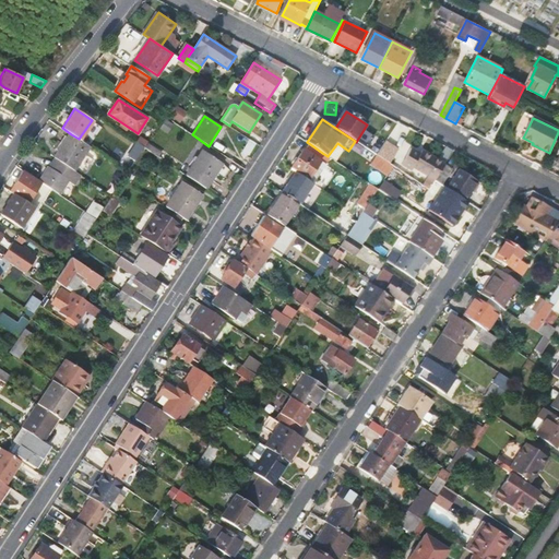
[(56,158),(59,161),(75,170),(91,147),(79,139),(71,134),(56,158)]
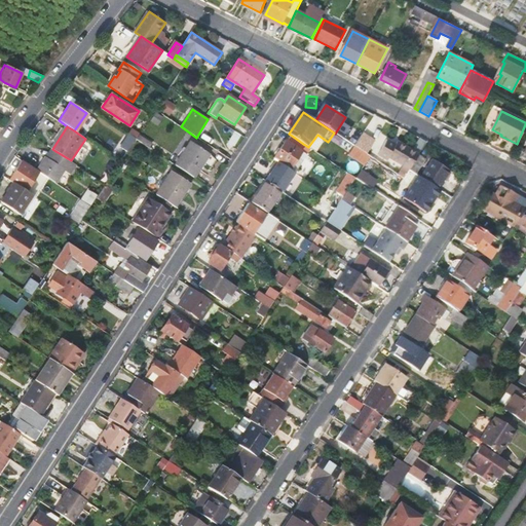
[(363,134),(354,146),(366,153),(374,141),(363,134)]
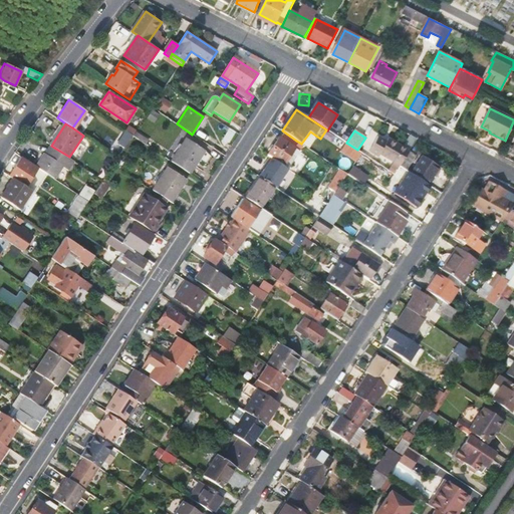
[(121,138),(129,142),(132,137),(133,136),(125,132),(121,138)]
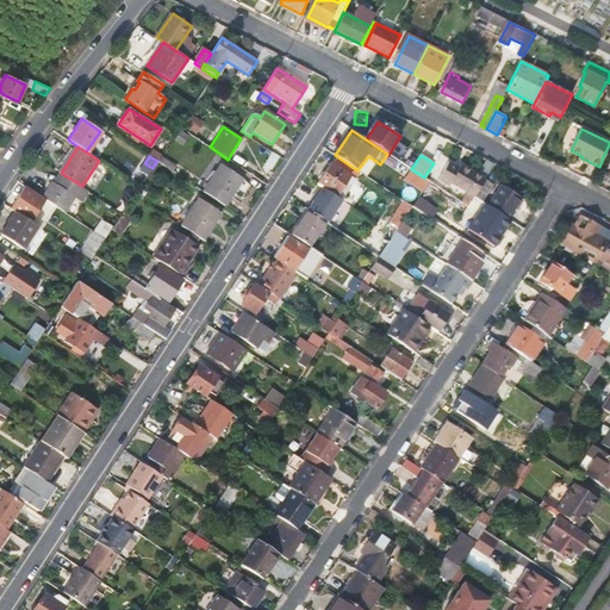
[(332,163),(319,185),(336,197),(350,176),(348,174),(352,167),(338,157),(334,165),(332,163)]
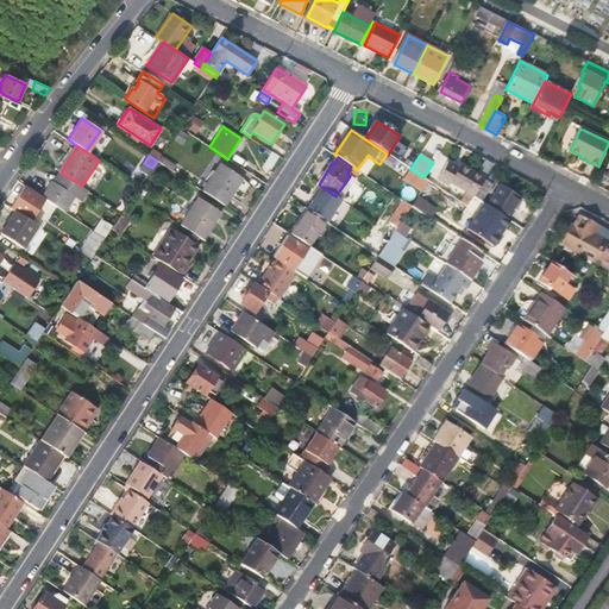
[(144,163),(139,170),(146,175),(152,168),(144,163)]
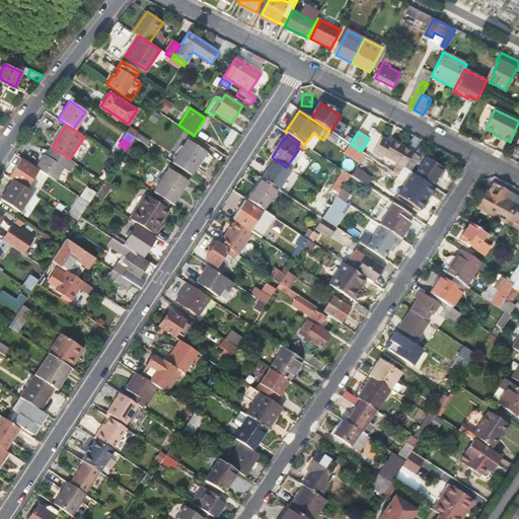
[(381,155),(403,169),(404,167),(414,153),(395,141),(391,147),(380,140),(372,152),(380,157),(381,155)]
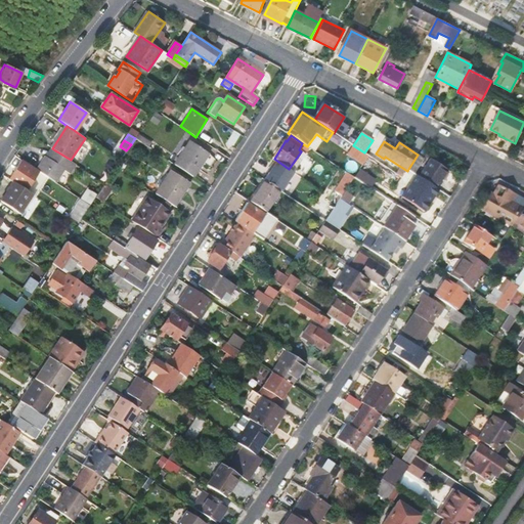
[(190,142),(175,166),(193,177),(209,155),(190,142)]
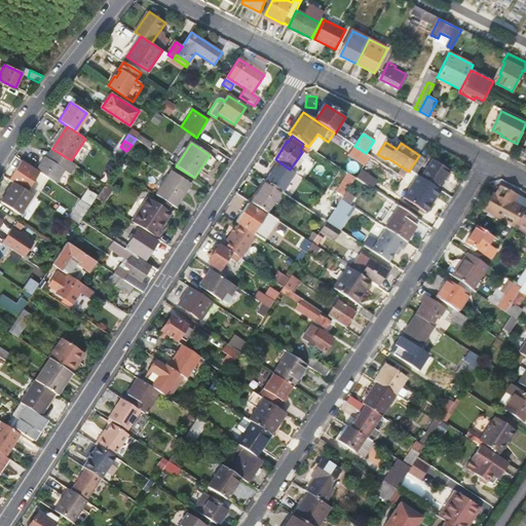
[(51,148),(46,156),(50,159),(51,156),(55,151),(52,149),(51,148)]
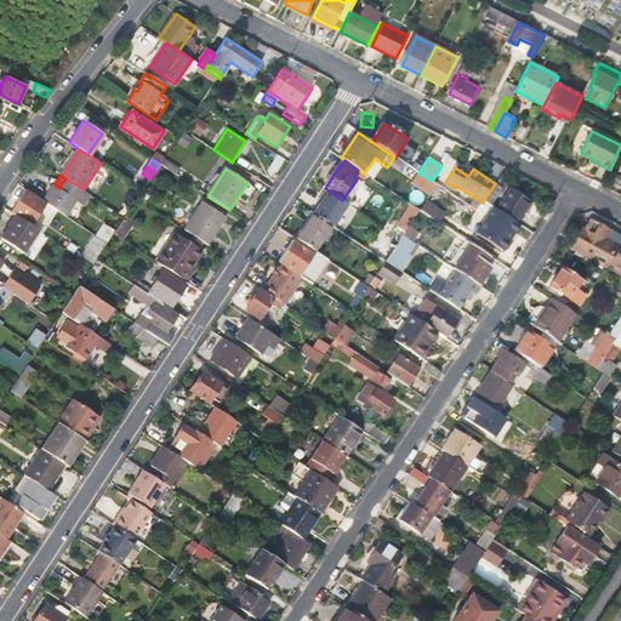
[(90,194),(84,189),(66,178),(61,184),(68,183),(87,197),(90,194)]
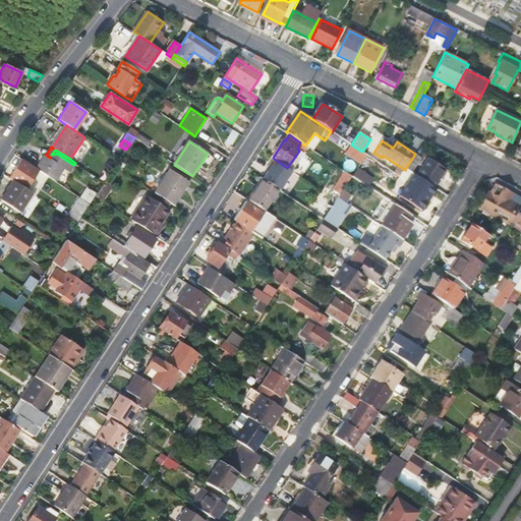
[(341,161),(352,167),(356,162),(352,159),(354,156),(347,151),(341,161)]
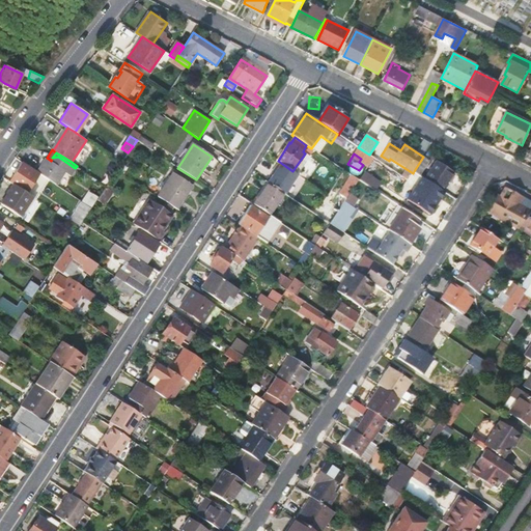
[(423,157),(414,171),(420,176),(430,161),(423,156),(423,157)]
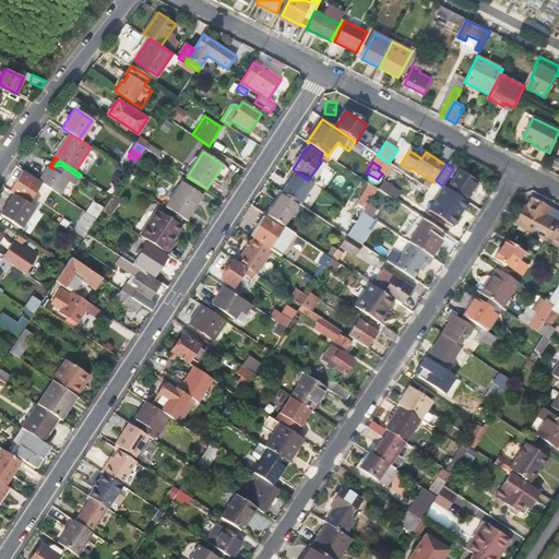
[(49,166),(39,180),(58,193),(67,180),(74,185),(79,177),(61,165),(55,166),(54,169),(49,166)]
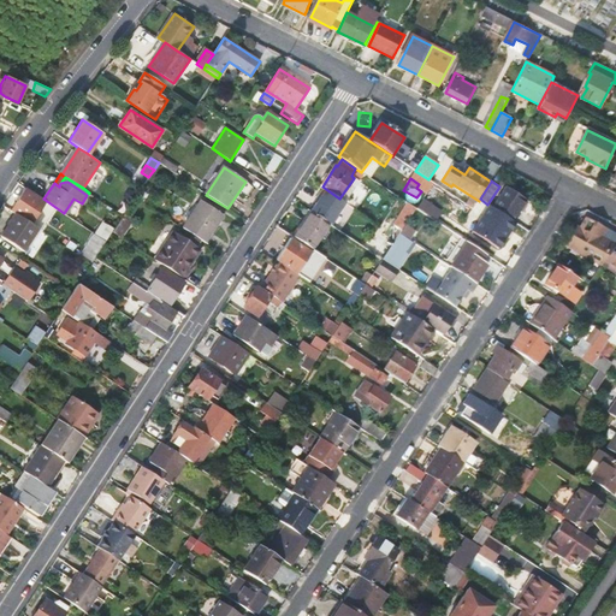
[(0,234),(0,237),(21,252),(36,229),(29,224),(45,201),(24,188),(10,211),(13,213),(0,234)]
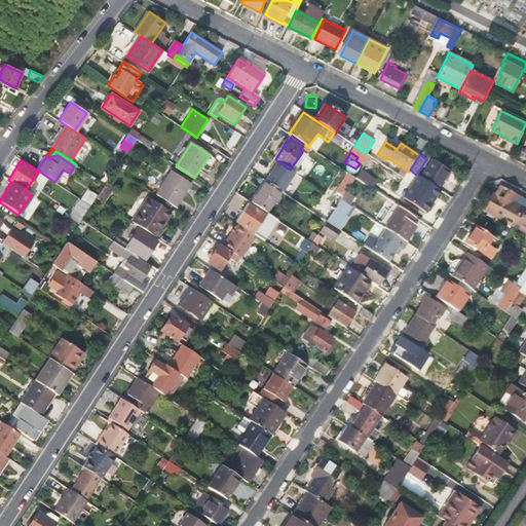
[(433,160),(421,178),(430,184),(438,189),(449,173),(433,160)]
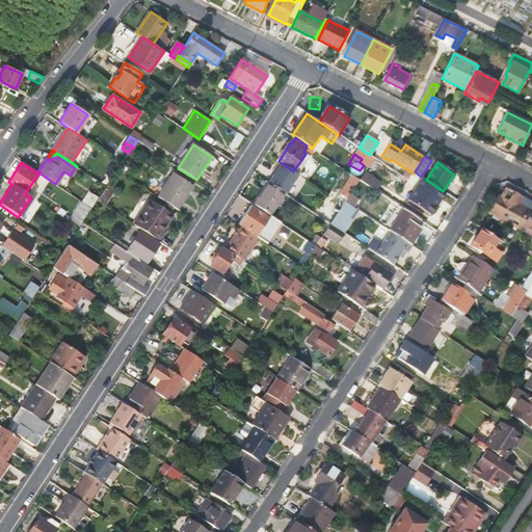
[(421,177),(415,171),(414,174),(403,189),(434,210),(445,194),(434,187),(435,186),(426,180),(421,177)]
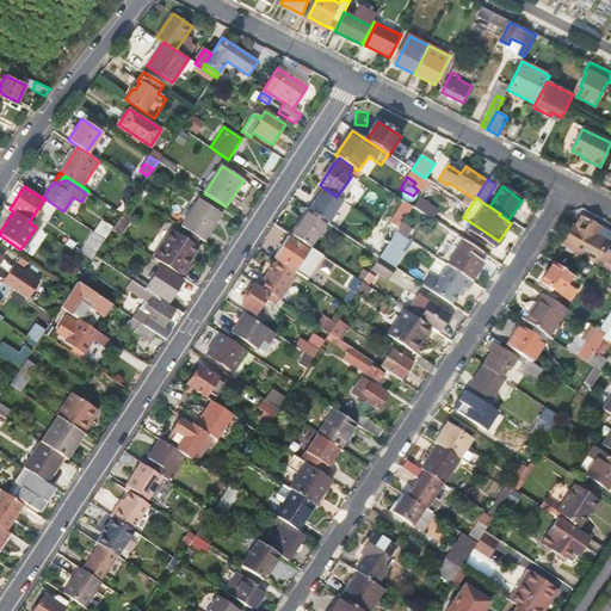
[(199,199),(183,227),(187,230),(198,238),(203,241),(221,214),(199,199)]
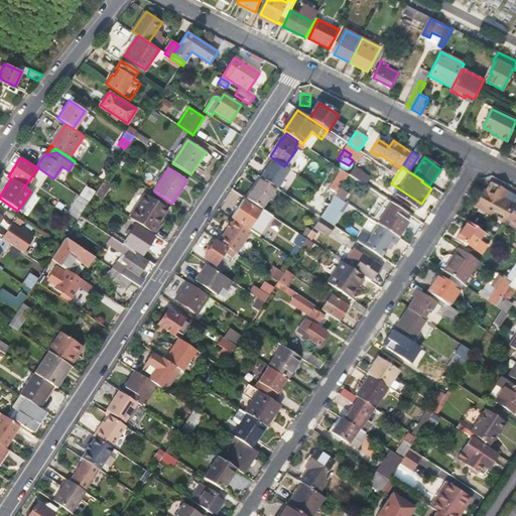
[(342,170),(333,185),(339,189),(349,174),(342,170)]
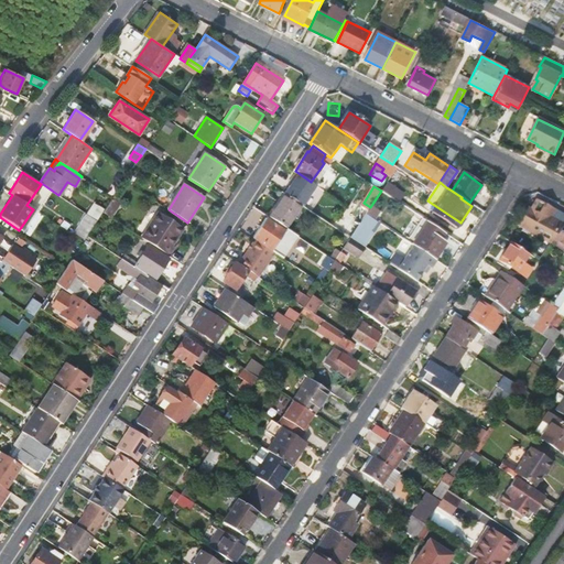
[(285,195),(270,218),(286,229),(302,205),(285,195)]
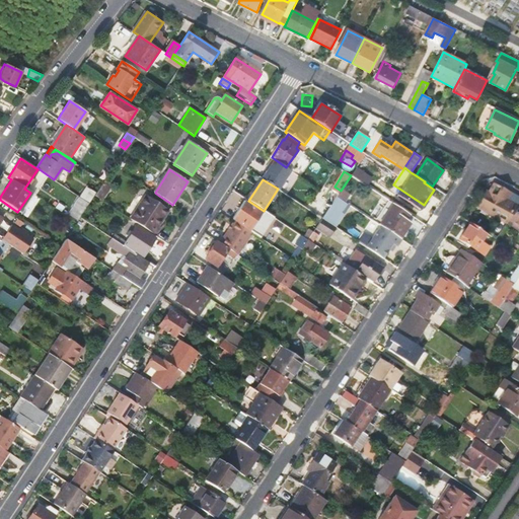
[(103,181),(99,189),(106,193),(110,186),(103,181)]
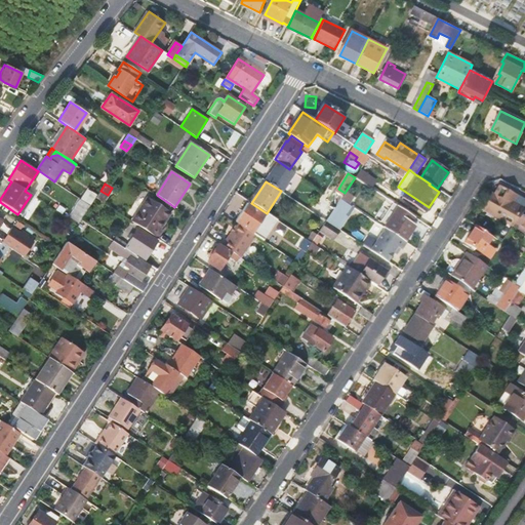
[(524,199),(500,188),(489,208),(495,211),(495,215),(512,227),(513,226),(524,206),(524,199)]
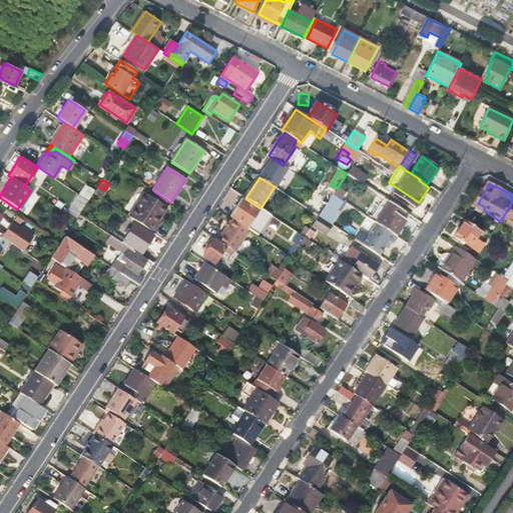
[(146,192),(130,216),(138,222),(147,228),(151,231),(156,224),(153,222),(165,205),(164,204),(166,199),(157,193),(154,198),(146,192)]
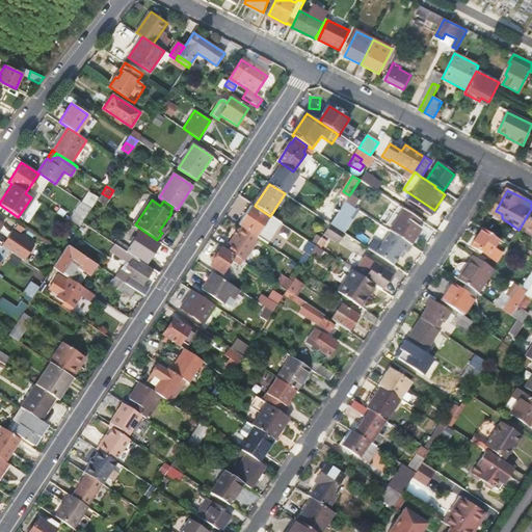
[(339,212),(330,224),(344,233),(358,211),(345,202),(339,212)]
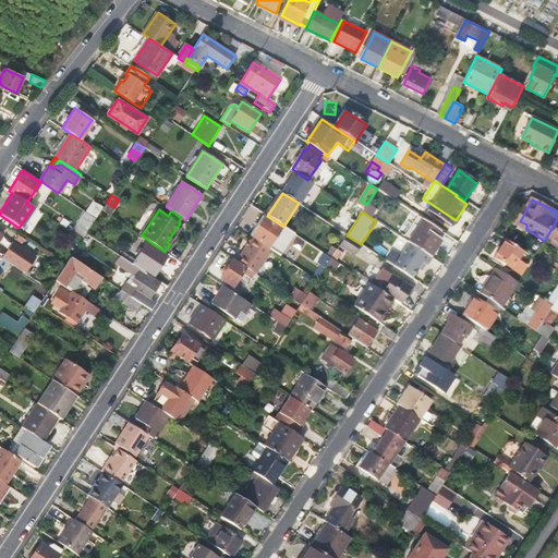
[(88,213),(77,230),(85,235),(86,233),(96,218),(88,213)]
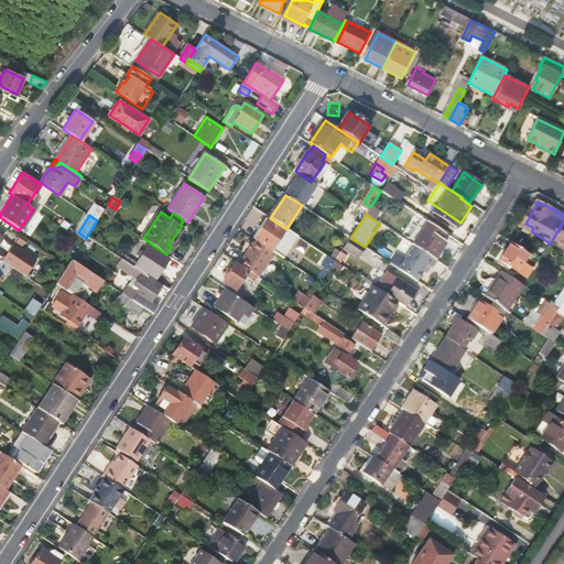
[(337,229),(350,238),(359,225),(346,216),(337,229)]
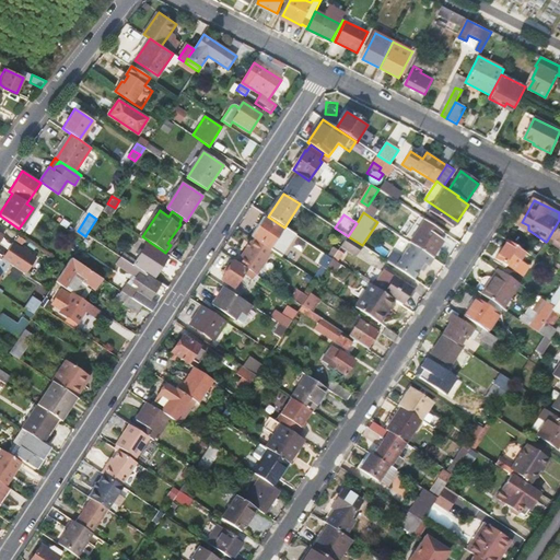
[(253,237),(271,249),(284,230),(265,217),(252,237),(253,237)]
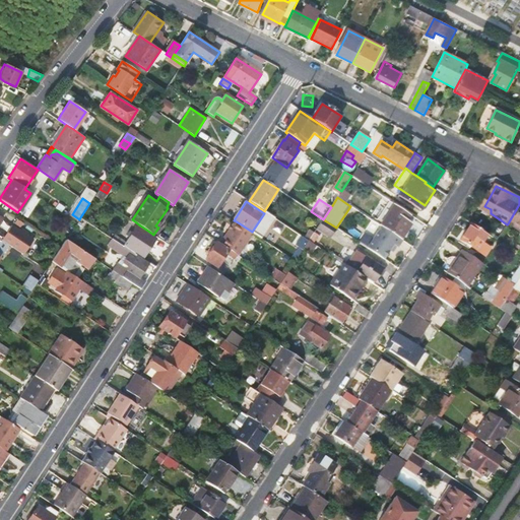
[(394,204),(380,225),(382,226),(401,240),(412,223),(407,219),(410,214),(394,204)]
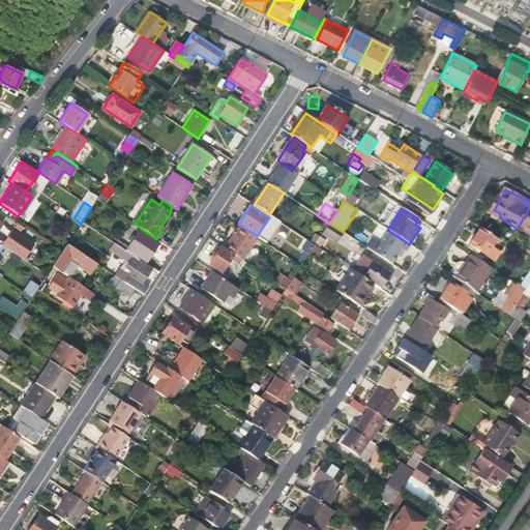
[(529,208),(518,228),(529,235),(529,208)]
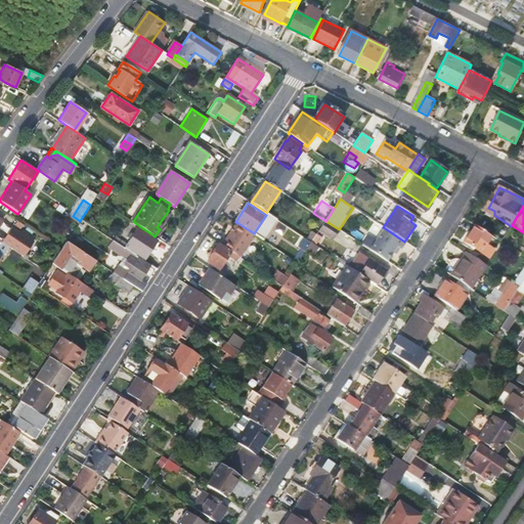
[(0,241),(7,246),(23,256),(33,242),(27,236),(28,234),(20,230),(19,232),(10,226),(9,229),(0,223),(0,222),(1,220),(0,219),(0,241)]
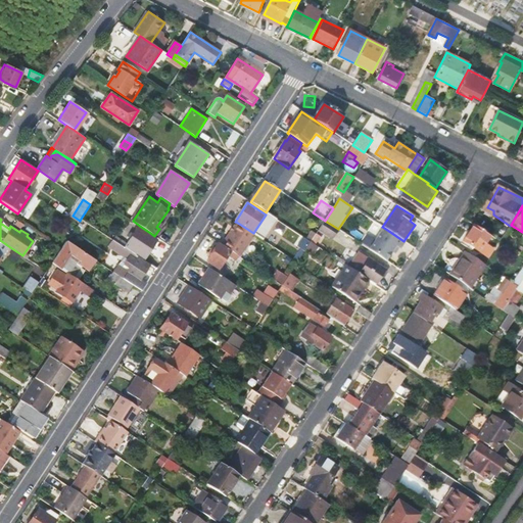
[(276,219),(270,229),(274,231),(278,226),(282,229),(286,231),(288,227),(276,219)]
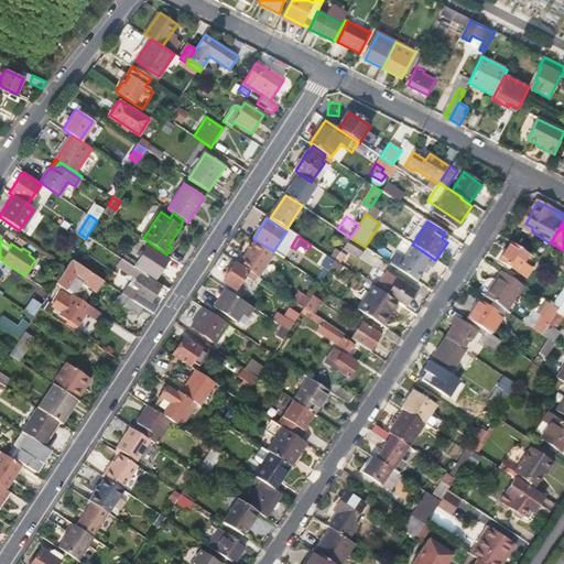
[(344,248),(358,258),(365,247),(350,238),(344,248)]
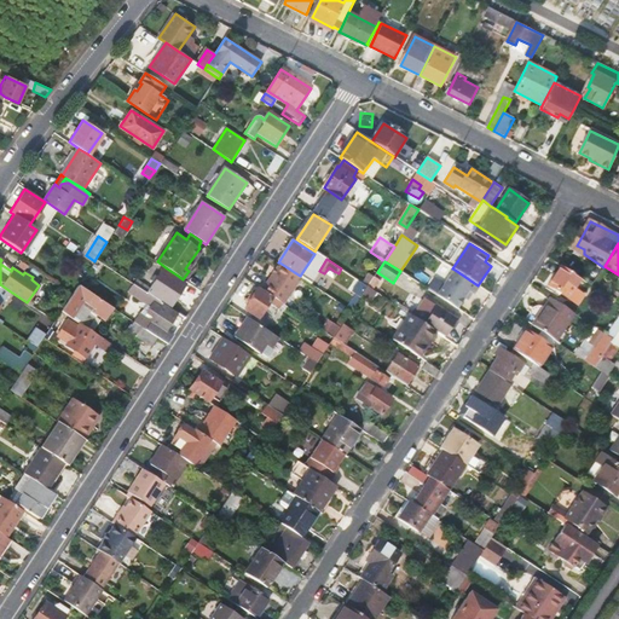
[(279,262),(262,290),(282,304),(300,276),(279,262)]
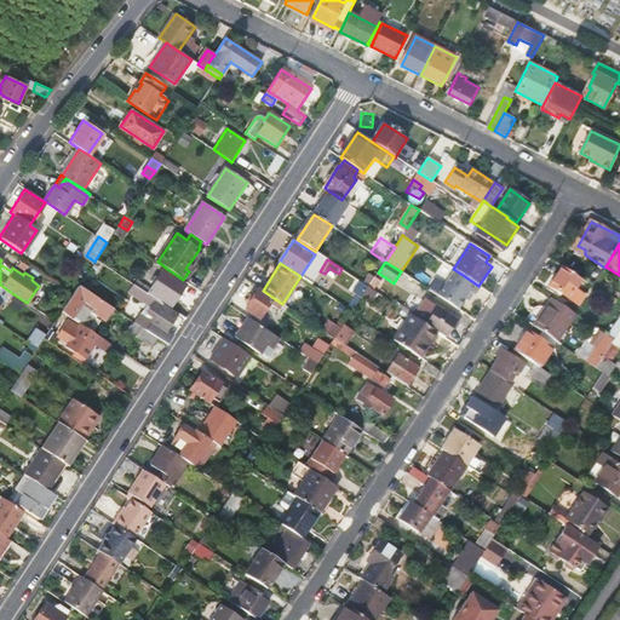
[(562,265),(549,285),(569,298),(579,305),(585,294),(581,292),(587,282),(562,265)]
